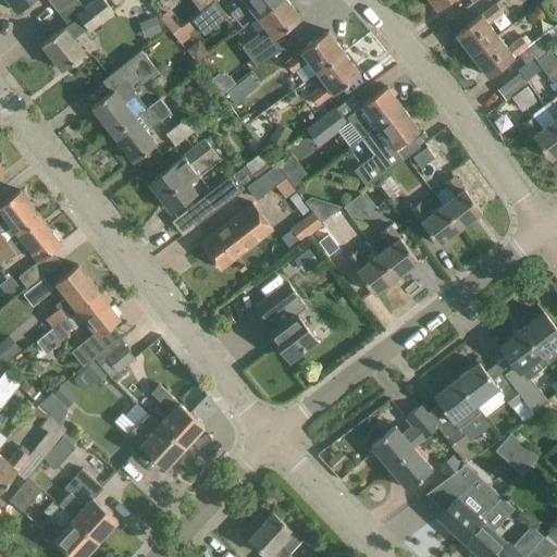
[(7,0),(17,12),(32,0),(7,0)]
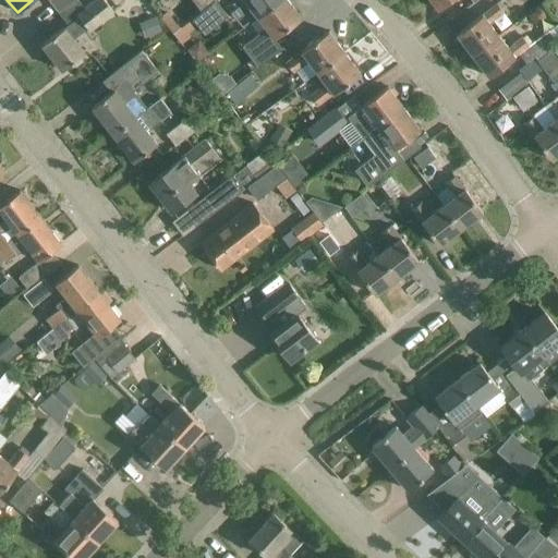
[(48,0),(59,13),(74,0),(48,0)]
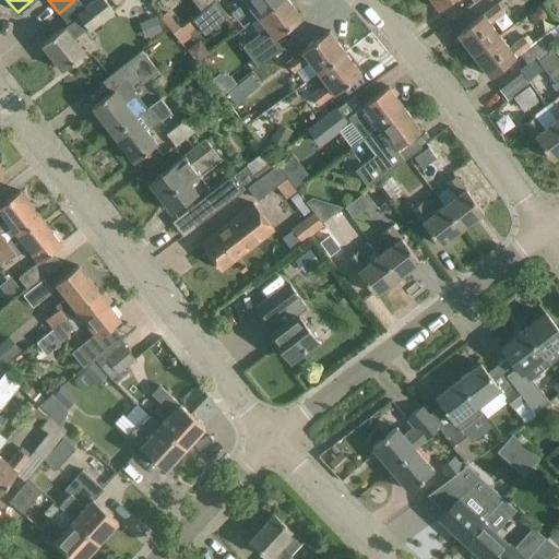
[(94,0),(84,8),(78,0),(74,0),(59,13),(68,24),(79,16),(88,28),(91,32),(115,12),(105,0),(94,0)]
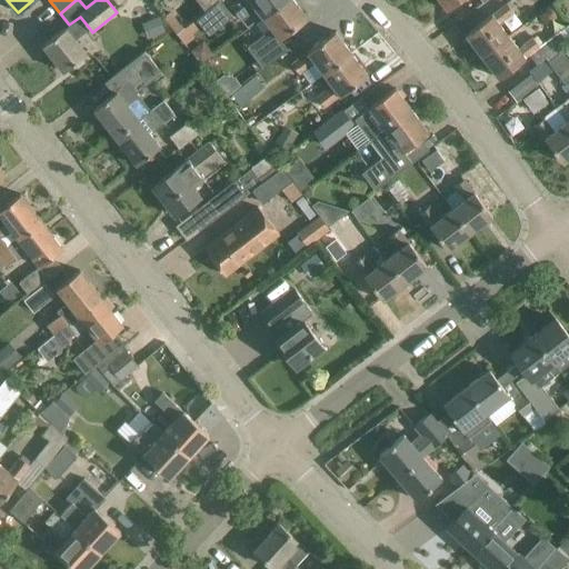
[(196,0),(206,11),(219,0),(220,0),(196,0)]
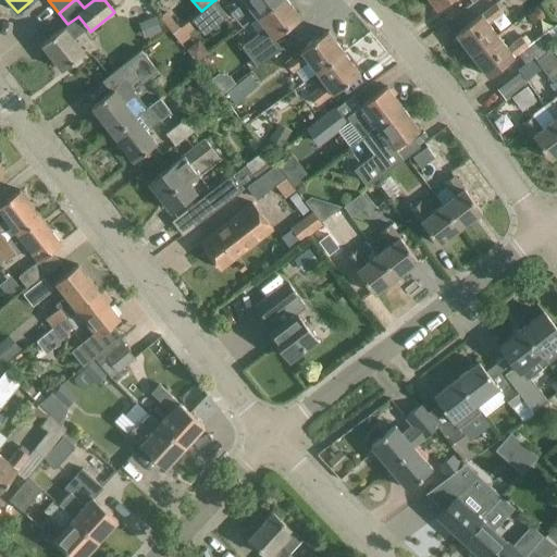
[(201,11),(193,19),(198,25),(205,34),(217,25),(227,16),(215,0),(214,0),(201,11)]
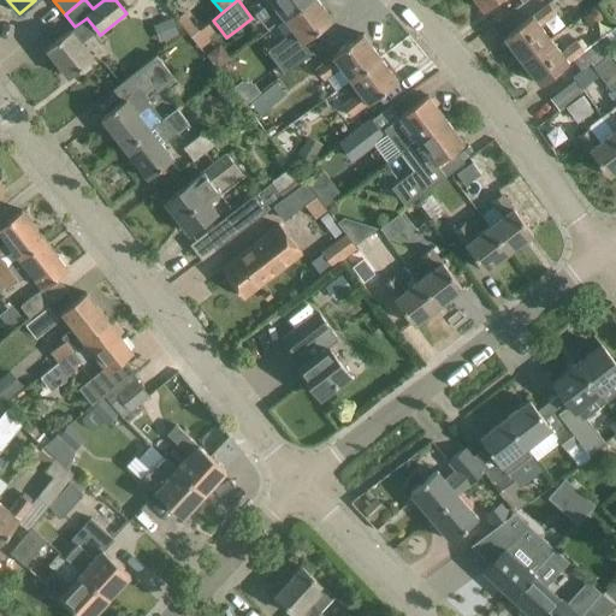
[(285,19),(309,0),(261,0),(250,9),(260,22),(278,9),(285,19)]
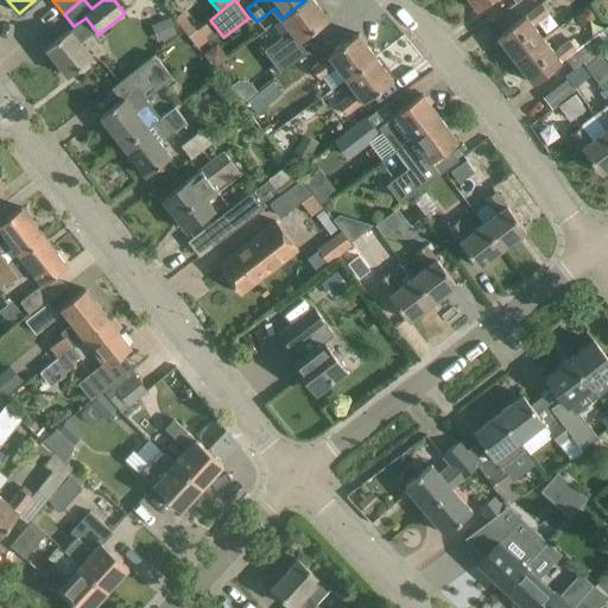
[(299,42),(329,19),(314,0),(305,0),(282,19),(290,30),(264,50),(280,73),(308,54),(299,42)]
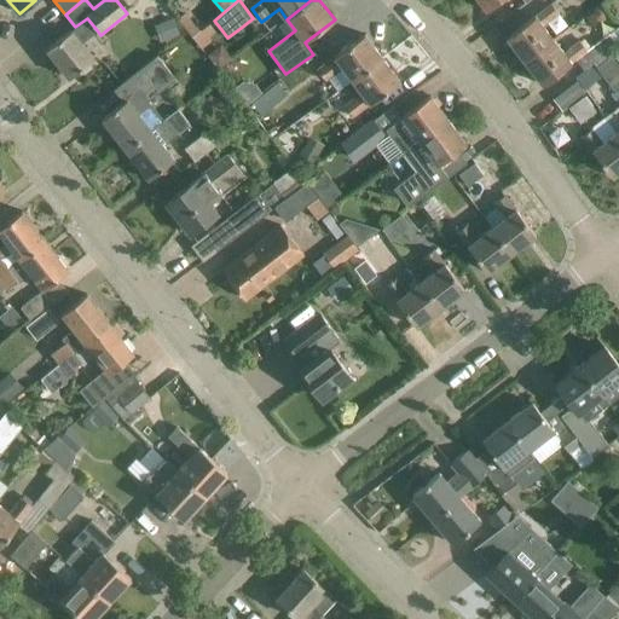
[(478,0),(486,10),(499,0),(478,0)]
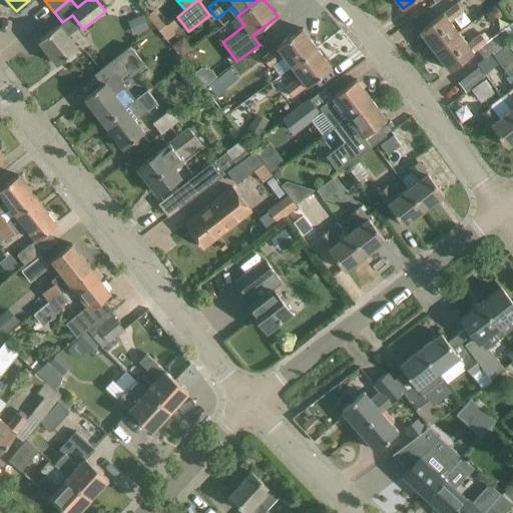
[(435,51),(458,33),(450,21),(463,11),(457,3),(443,14),(443,13),(420,31),(435,51)]
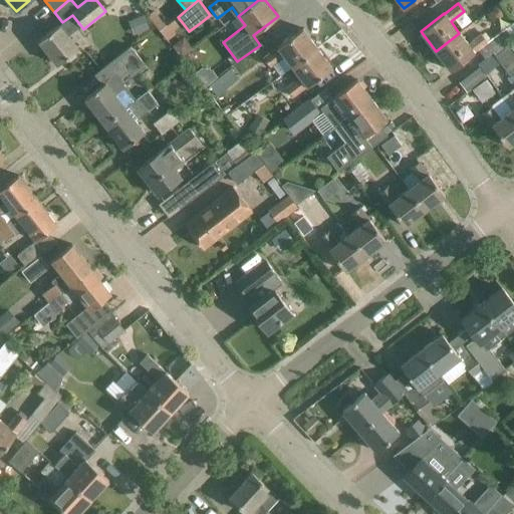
[(149,27),(144,15),(129,22),(134,33),(149,27)]
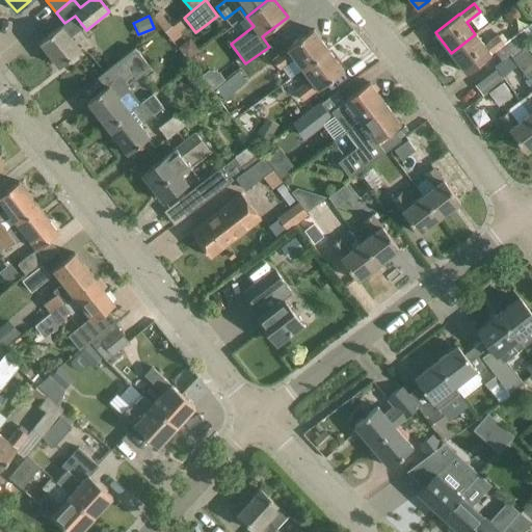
[(531,22),(504,43),(502,45),(510,54),(525,44),(531,38),(531,22)]
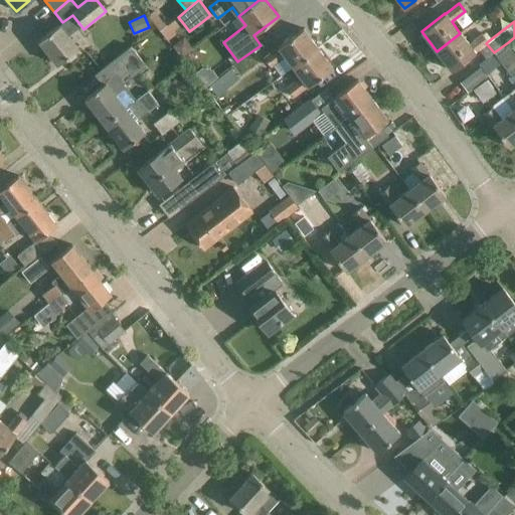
[(60,24),(39,41),(57,64),(78,49),(68,36),(60,24)]
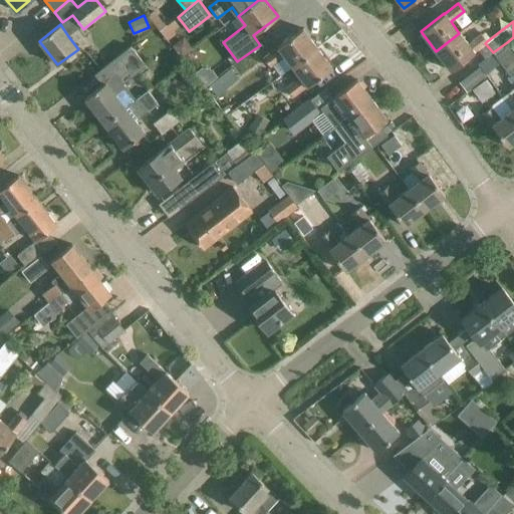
[(160,30),(168,41),(176,34),(174,31),(169,24),(166,26),(160,30)]
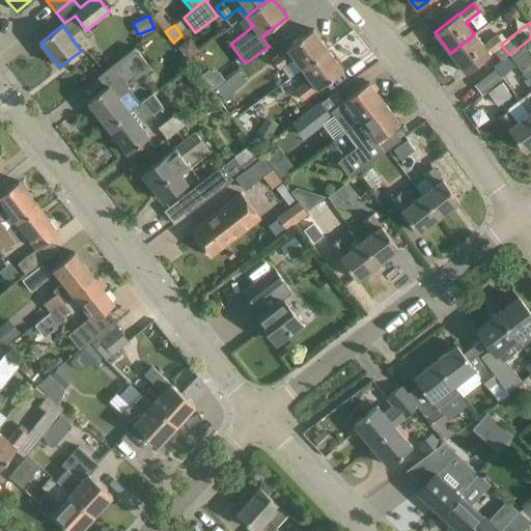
[(303,70),(328,50),(313,29),(287,48),(288,49),(273,60),(279,68),(294,57),(303,70)]
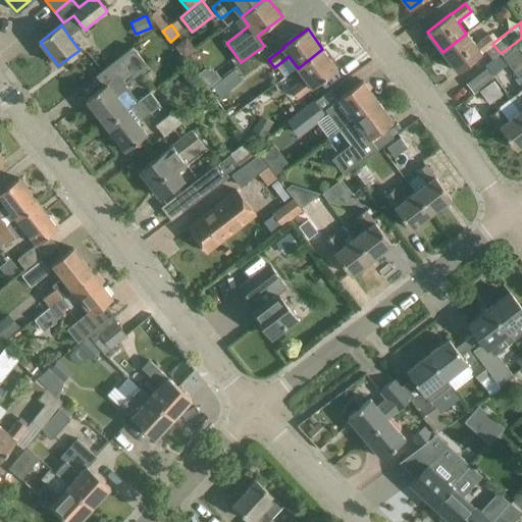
[(494,42),(488,35),(475,45),(466,34),(442,52),(458,71),(481,53),(481,52),(492,44),(494,42)]
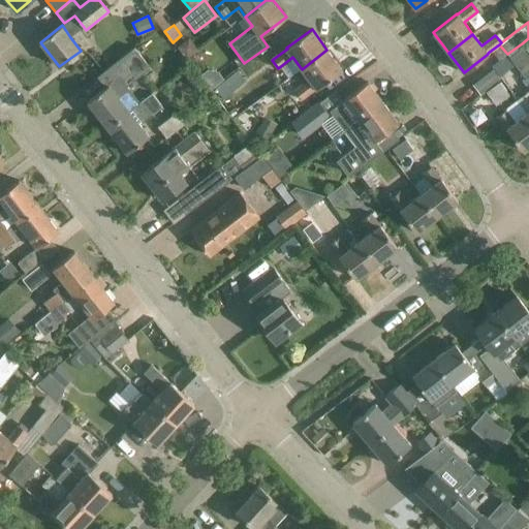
[(528,76),(528,53),(522,43),(507,54),(510,57),(509,58),(526,80),(528,76)]
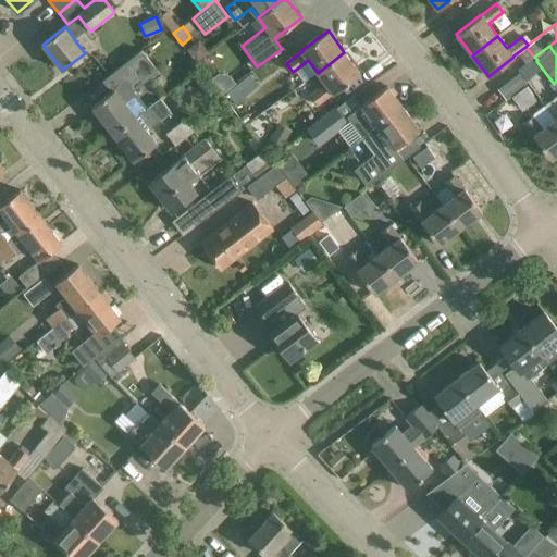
[(100,120),(112,134),(147,108),(126,82),(150,63),(141,50),(108,76),(118,88),(91,108),(93,109),(95,107),(102,118),(100,120)]
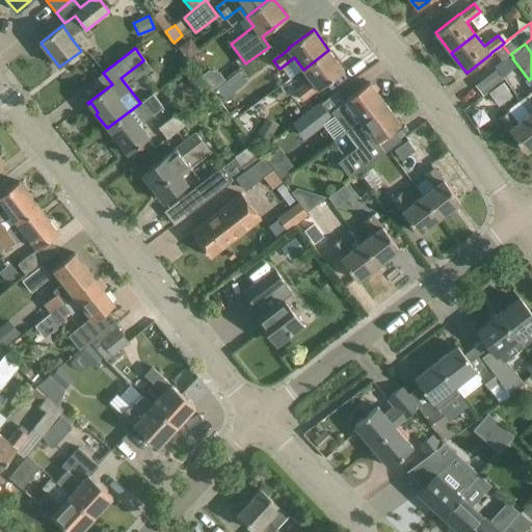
[(318,89),(344,71),(328,50),(303,70),(311,80),(296,90),(302,100),(317,89),(318,89)]
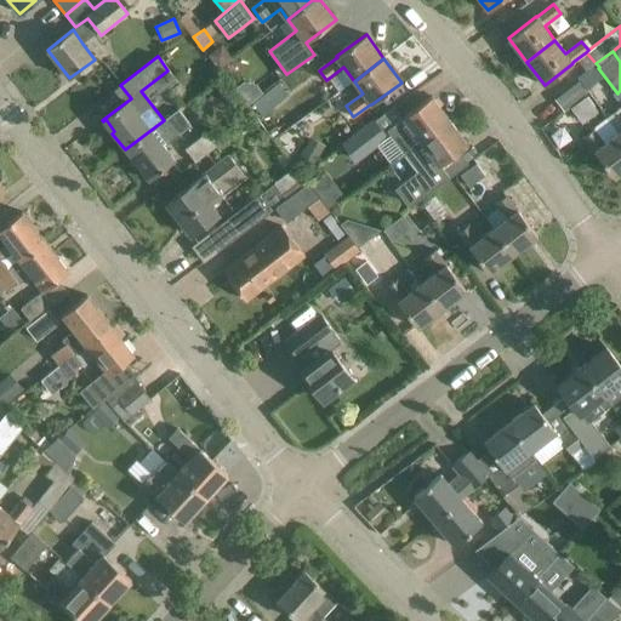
[(564,112),(587,93),(579,81),(554,100),(564,112)]
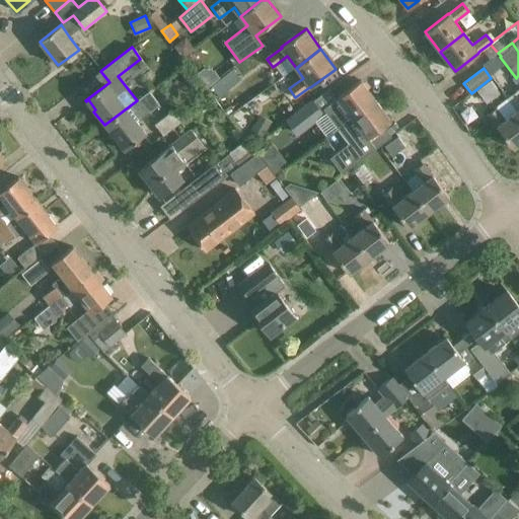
[(207,87),(220,77),(214,70),(202,79),(207,87)]
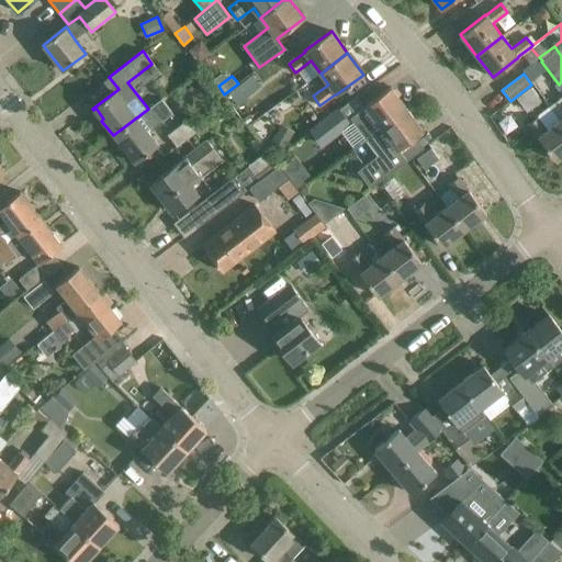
[(238,86),(227,94),(236,104),(247,97),(238,86)]
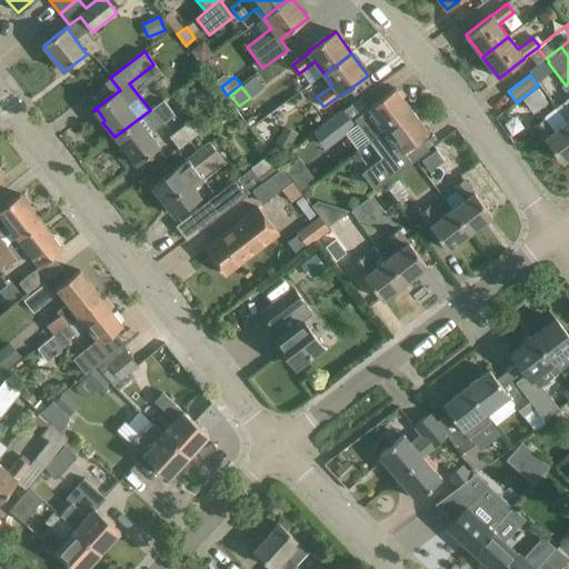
[(370,140),(411,109),(396,88),(369,108),(355,119),(370,140)]
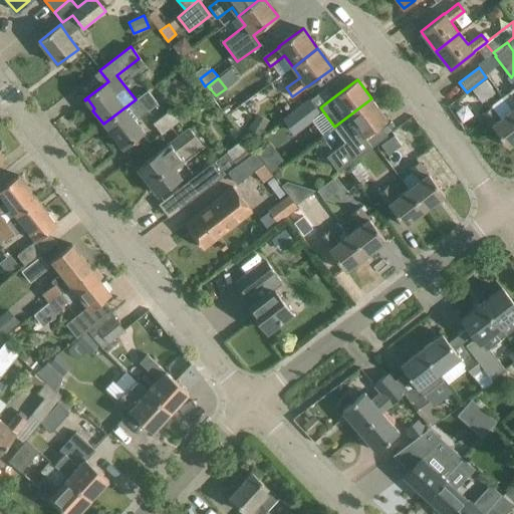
[(513,89),(503,98),(512,109),(513,112),(513,89)]
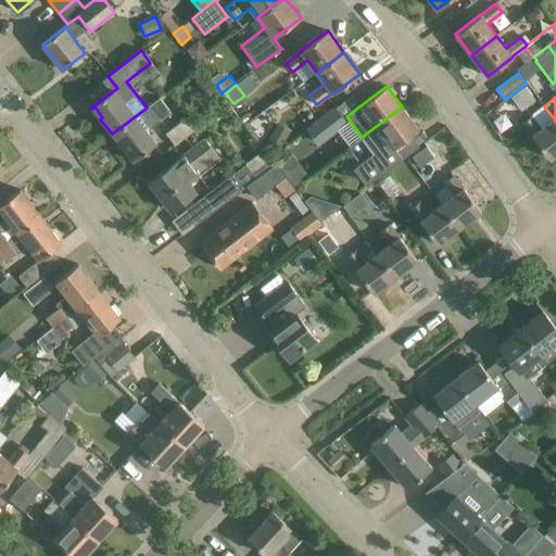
[(160,98),(148,106),(160,121),(171,112),(168,109),(160,98)]
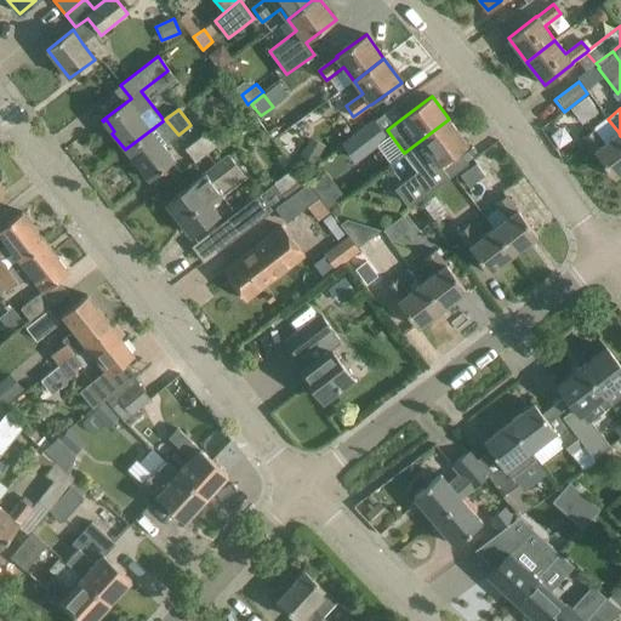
[(258,121),(256,117),(217,146),(217,147),(216,147),(222,154),(262,125),(258,121)]
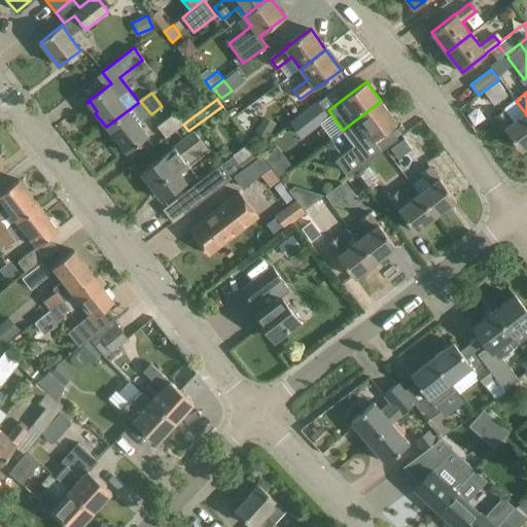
[(139,125),(151,114),(140,101),(139,102),(106,127),(117,141),(119,140),(128,150),(126,151),(127,152),(148,136),(139,125)]
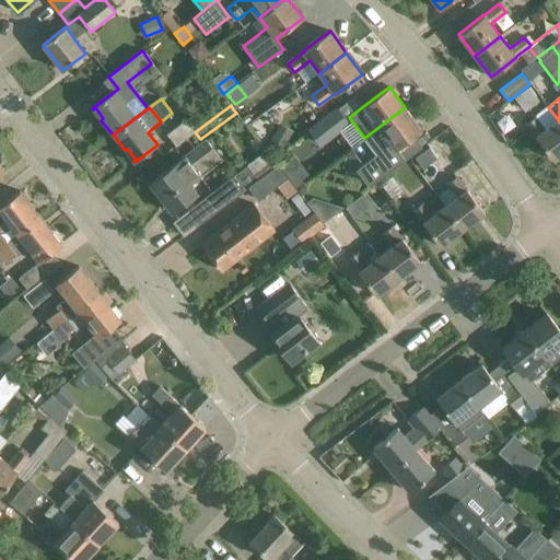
[(321,147),(350,125),(337,107),(307,129),(321,147)]
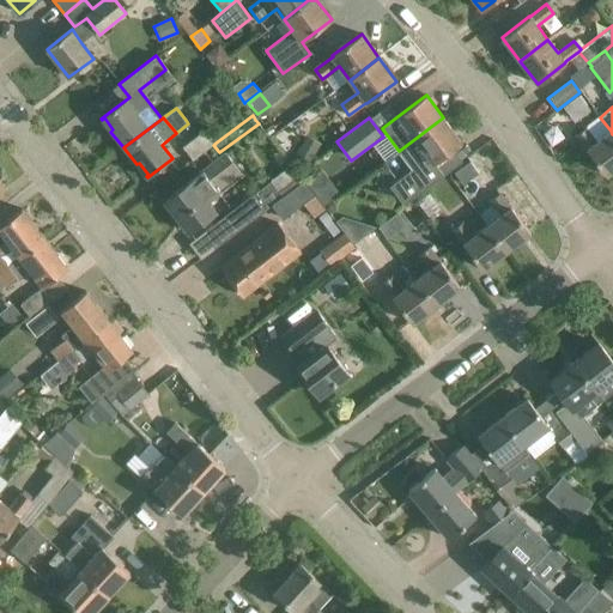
[(434,163),(462,143),(443,117),(399,151),(412,169),(389,186),(404,205),(443,175),(434,163)]
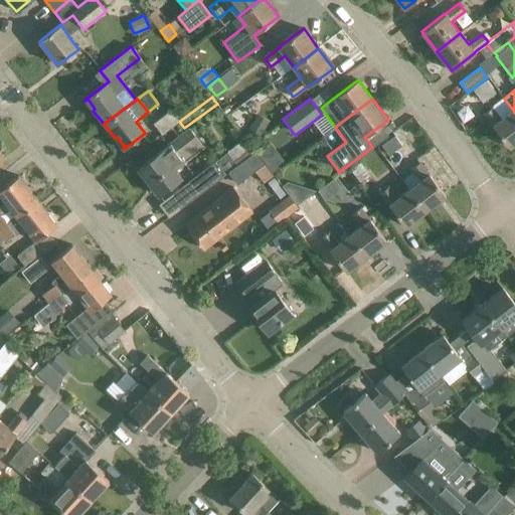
[(504,99),(484,114),(509,147),(514,142),(514,113),(513,110),(504,99)]
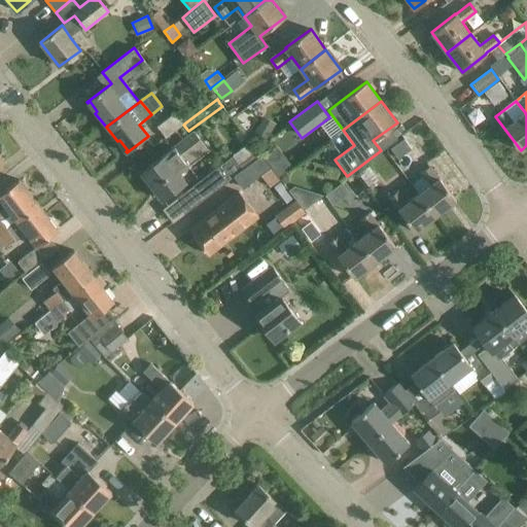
[(184,125),(184,124),(175,112),(156,127),(166,138),(183,125),(184,125)]
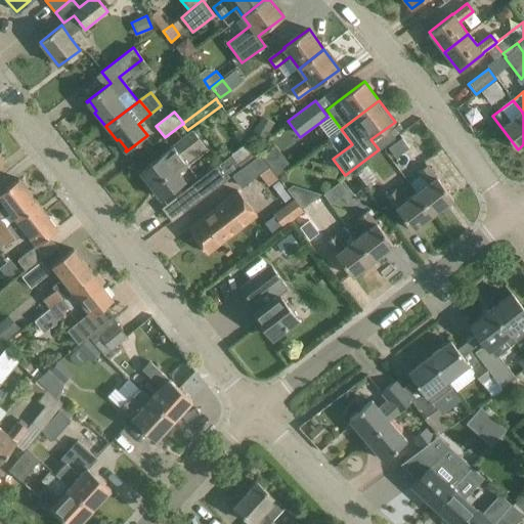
[(262,116),(252,133),(265,140),(274,123),(262,116)]
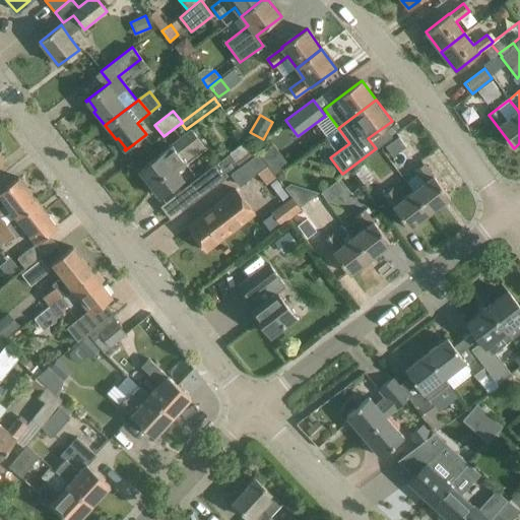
[(184,161),(186,165),(206,149),(192,130),(161,153),(139,170),(160,197),(183,181),(175,170),(184,161)]
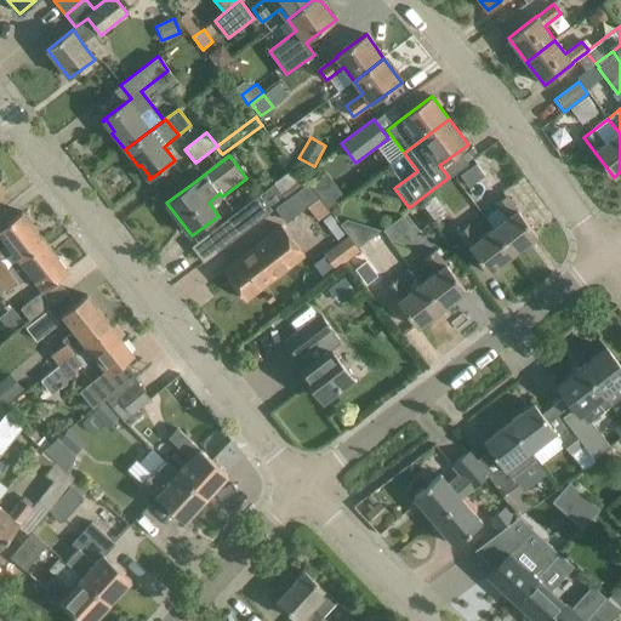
[(469,187),(485,176),(477,164),(461,175),(469,187)]
